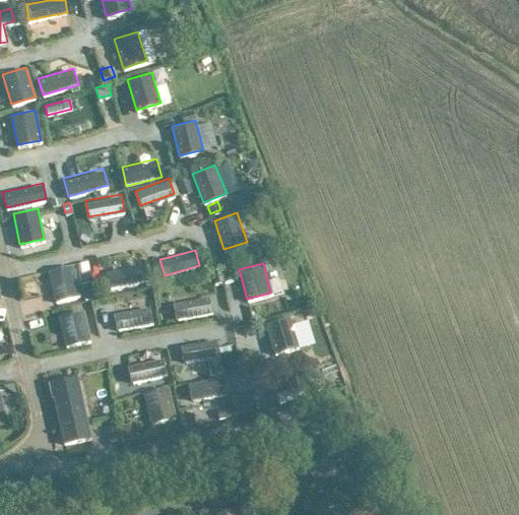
[(79,294),(72,264),(49,270),(55,300),(79,294)]
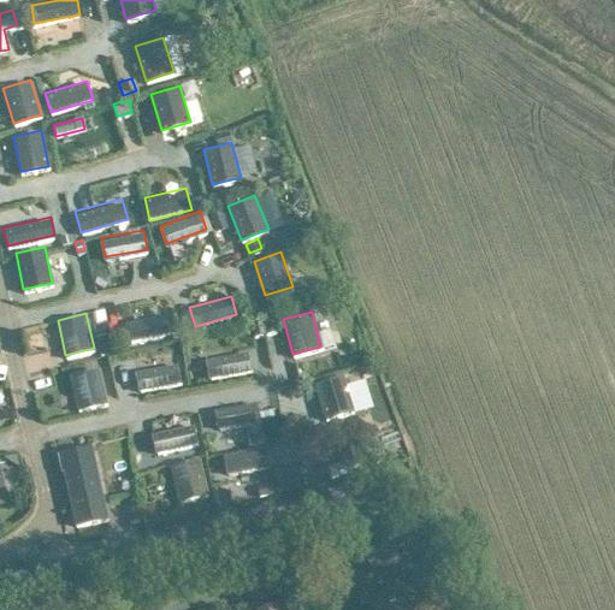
[(126,321),(130,339),(171,331),(167,313),(126,321)]
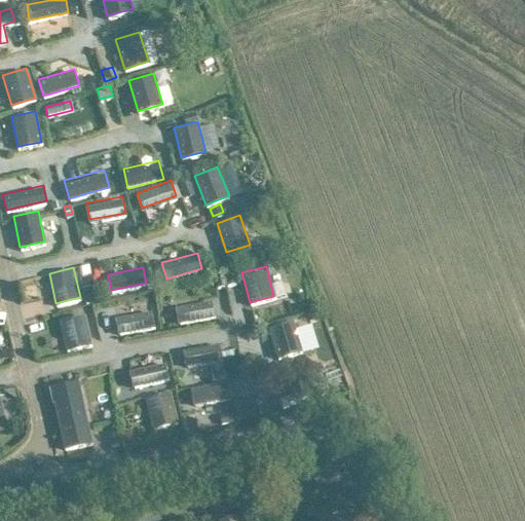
[(223,269),(214,272),(217,285),(225,283),(223,269)]
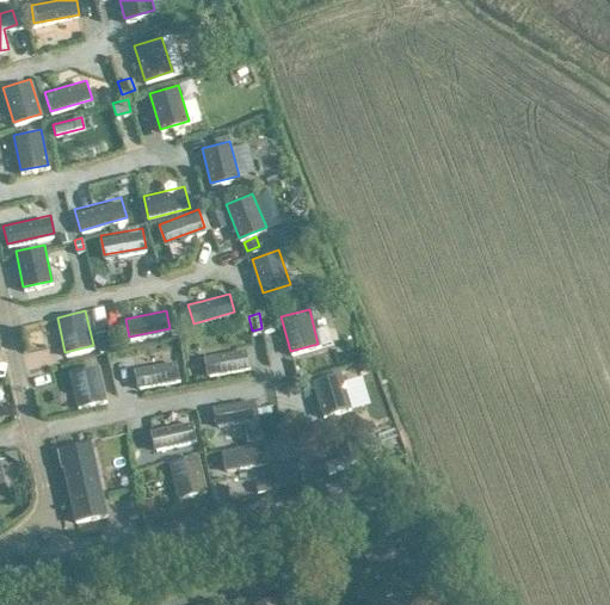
[(104,316),(91,319),(93,329),(106,326),(104,316)]
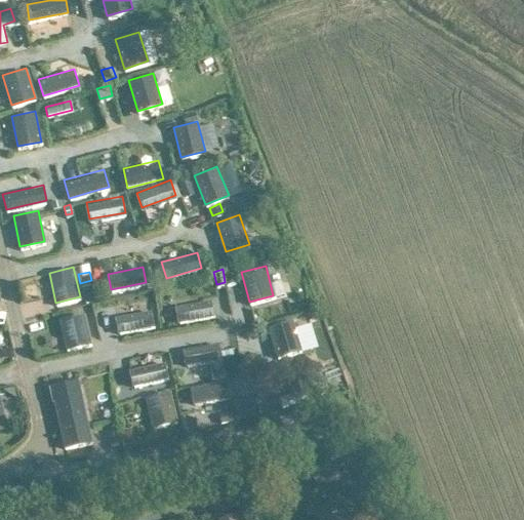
[(93,289),(83,291),(85,300),(95,297),(93,289)]
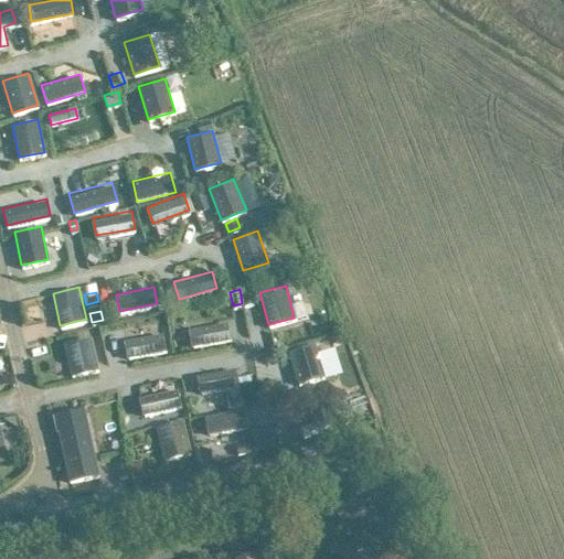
[(190,329),(192,344),(230,337),(227,322),(190,329)]
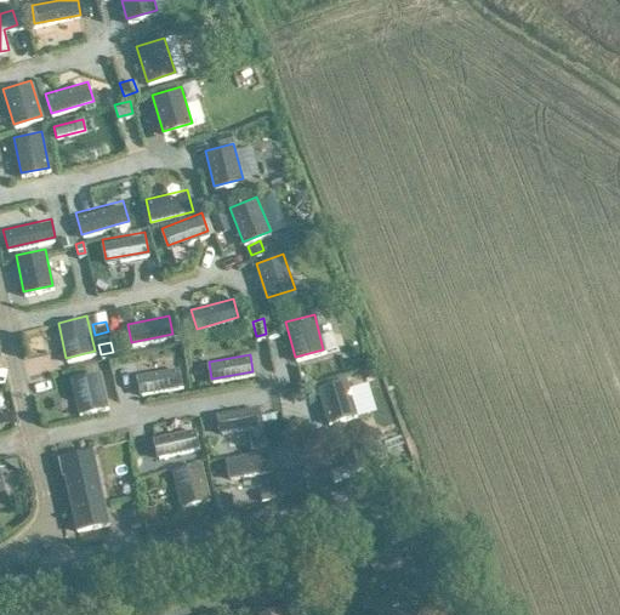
[(138,392),(182,383),(178,364),(135,373),(138,392)]
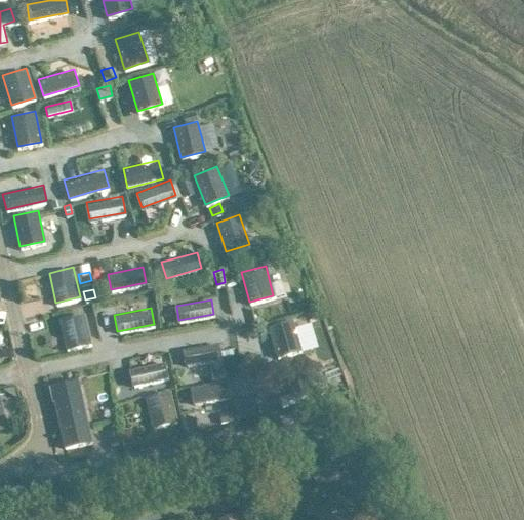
[(83,313),(59,318),(67,348),(90,342),(83,313)]
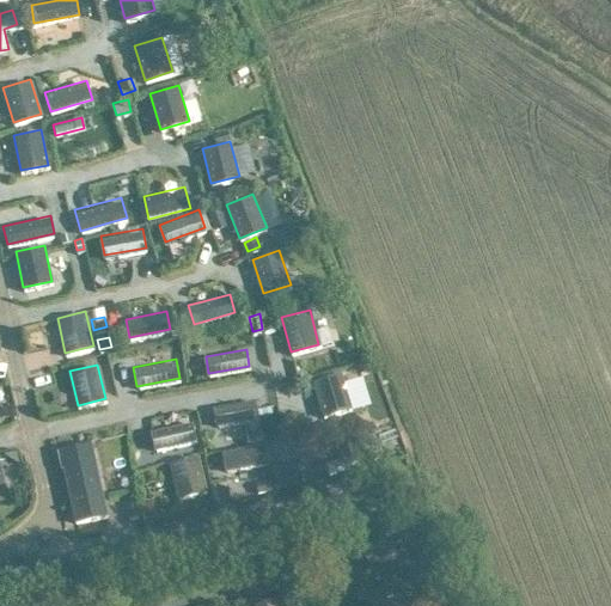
[(340,374),(313,381),(325,420),(352,411),(340,374)]
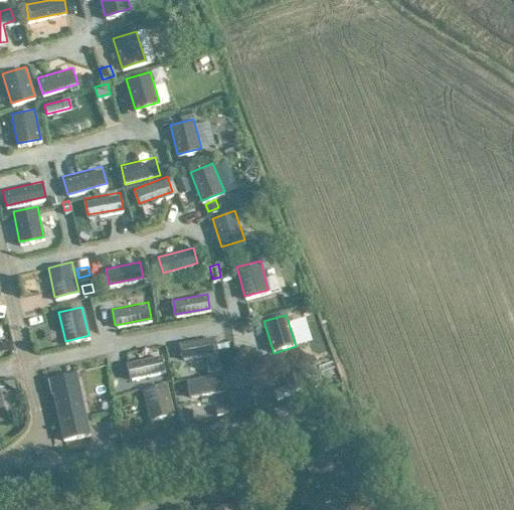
[(214,334),(179,341),(181,356),(217,349),(214,334)]
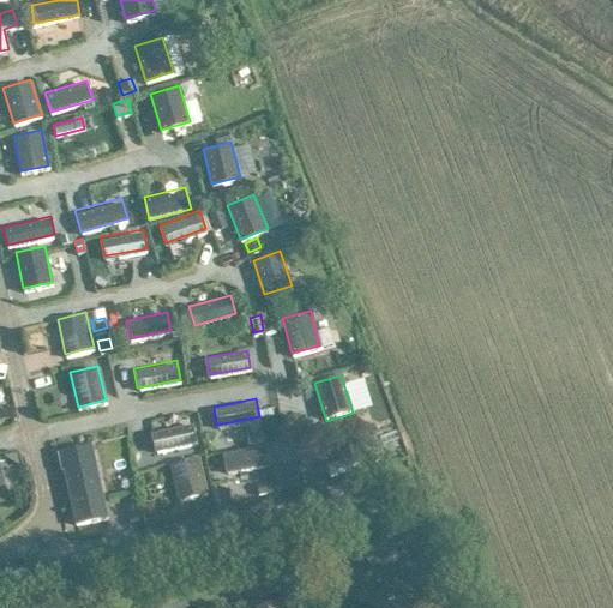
[(155,427),(198,417),(194,405),(152,415),(155,427)]
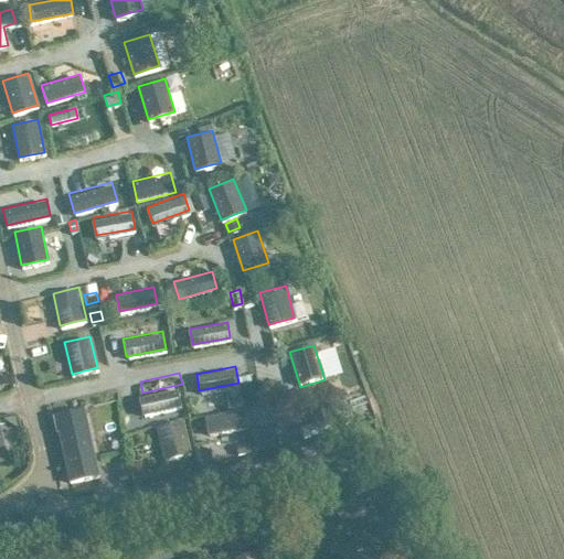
[(254,379),(241,383),(243,397),(257,395),(254,379)]
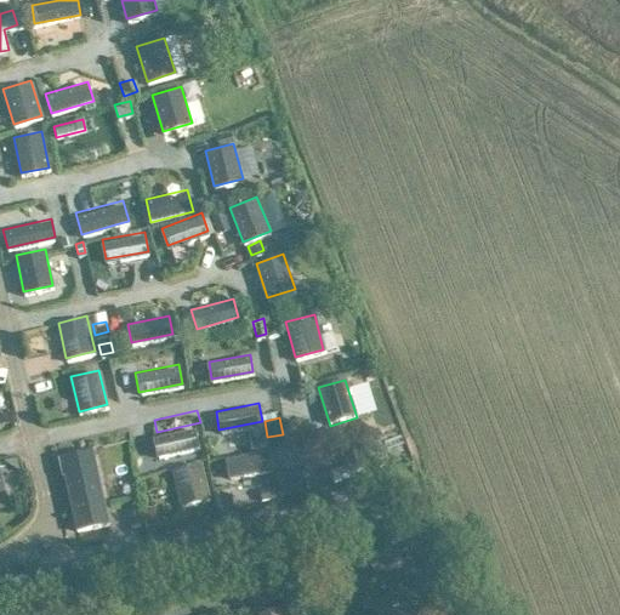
[(193,426),(152,436),(155,455),(198,445),(193,426)]
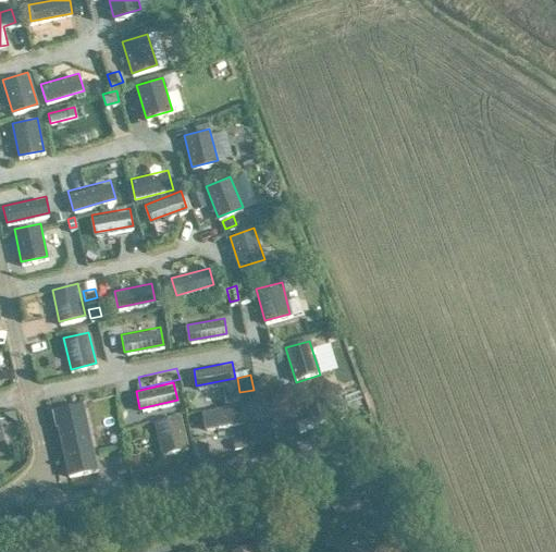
[(97,468),(90,437),(83,400),(51,406),(56,425),(57,425),(68,475),(97,468)]
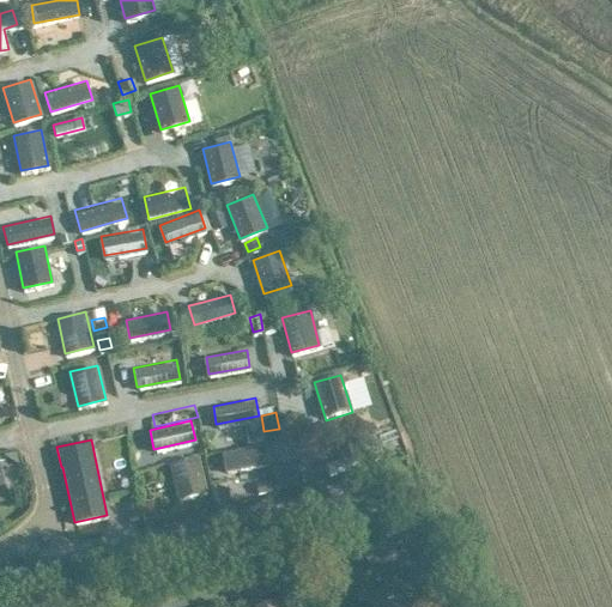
[(225,474),(267,466),(264,447),(222,455),(225,474)]
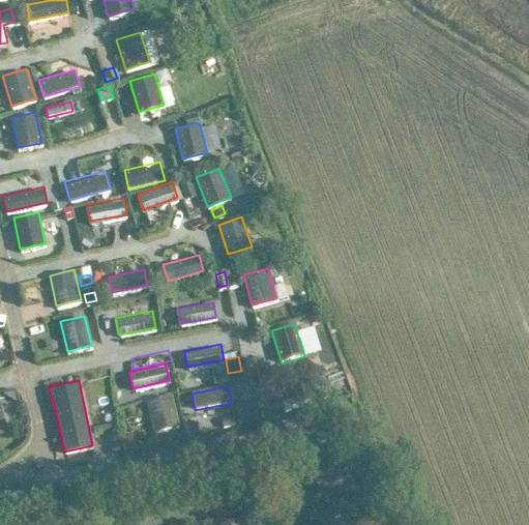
[(171,394),(147,400),(153,430),(178,424),(171,394)]
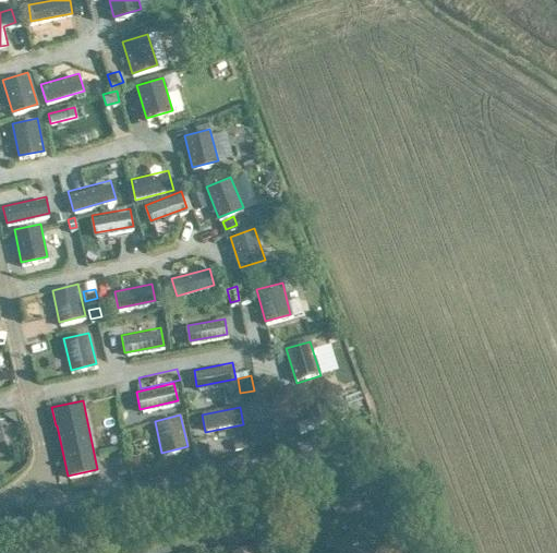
[(245,436),(232,437),(234,447),(246,445),(245,436)]
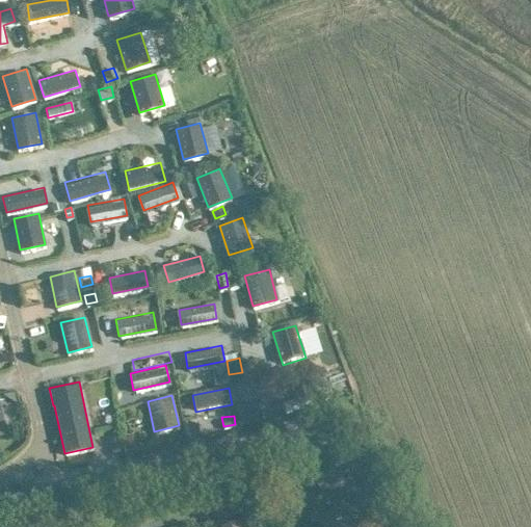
[(292,450),(282,420),(259,428),(268,457),(292,450)]
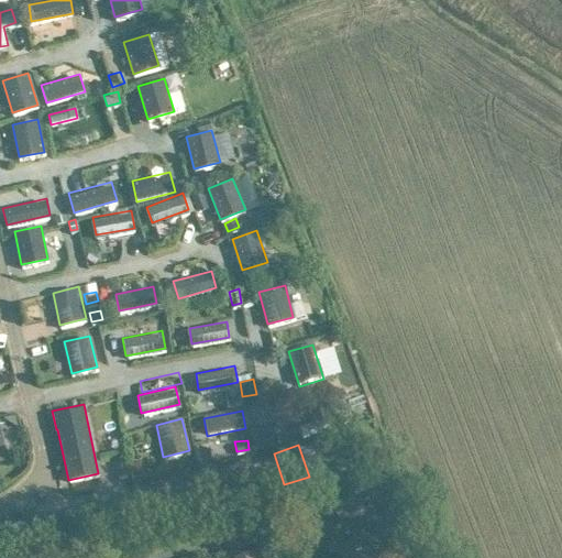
[(129,461),(132,476),(143,472),(140,458),(129,461)]
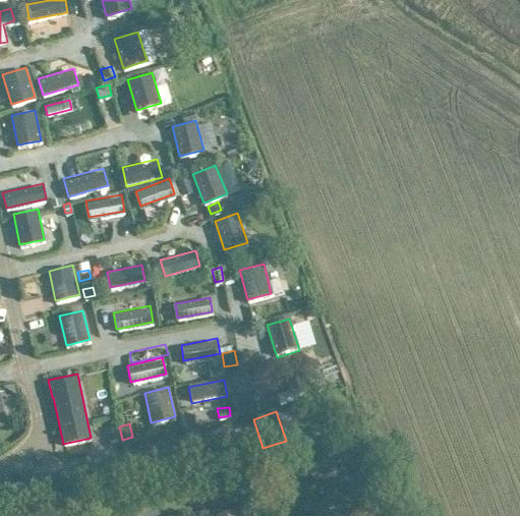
[(296,446),(287,448),(291,460),(300,458),(296,446)]
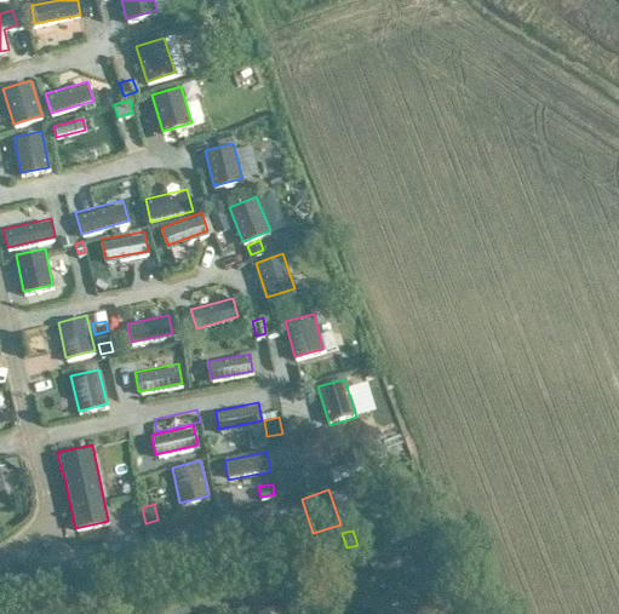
[(153,574),(142,577),(144,586),(155,584),(153,574)]
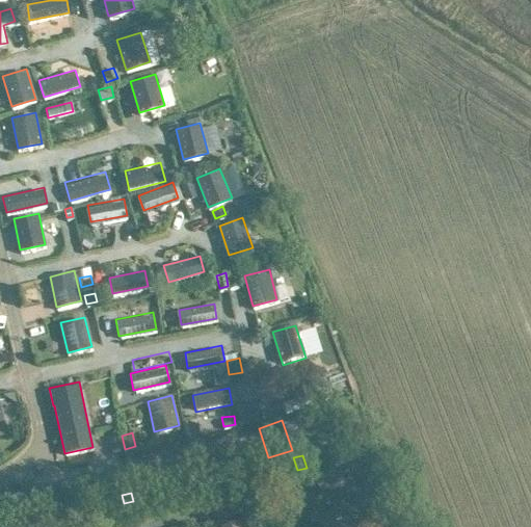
[(322,526),(353,526),(346,505),(319,516),(322,526)]
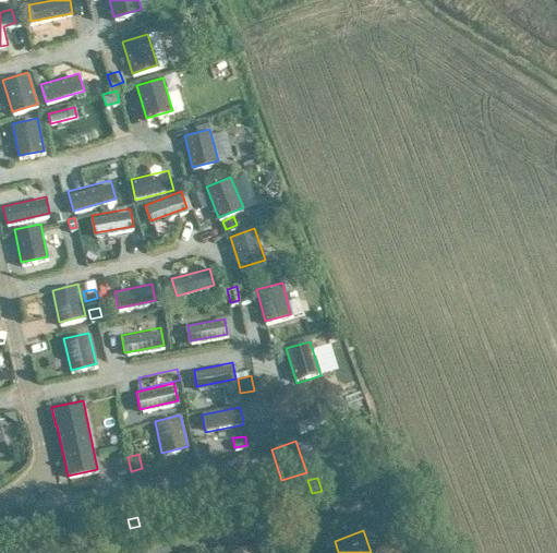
[(238,552),(266,552),(263,543),(238,552)]
